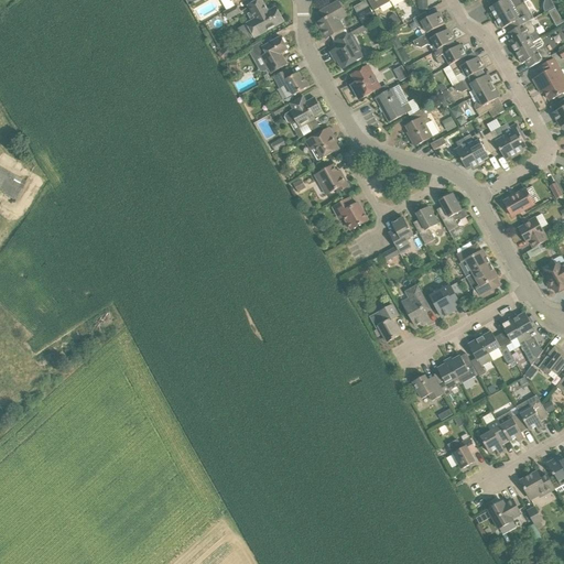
[(255,39),(274,28),(284,22),(277,8),(269,12),(261,0),(259,0),(248,7),(251,13),(248,14),(251,21),(246,24),(255,39)]
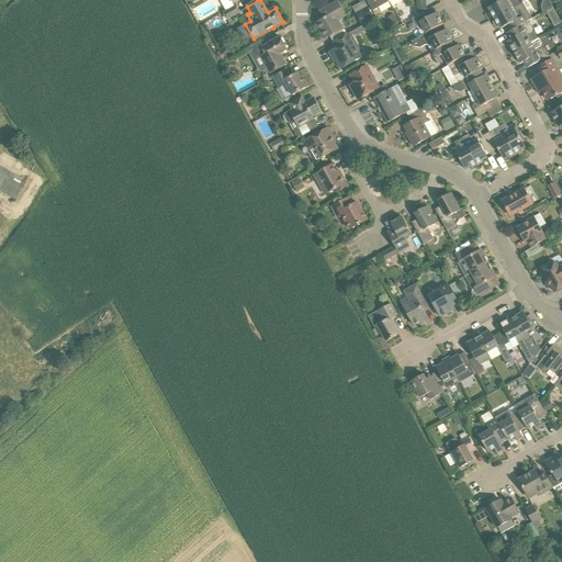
[(367,0),(373,11),(390,2),(388,0),(367,0)]
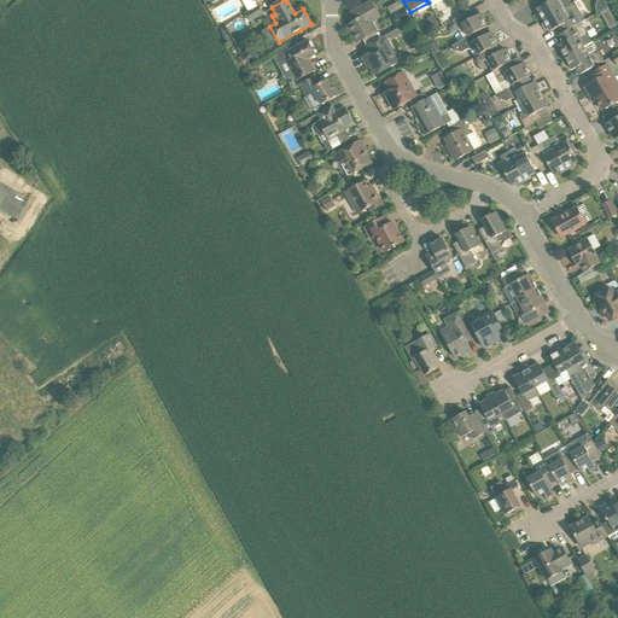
[(470,11),(468,0),(461,0),(458,0),(459,12),(470,11)]
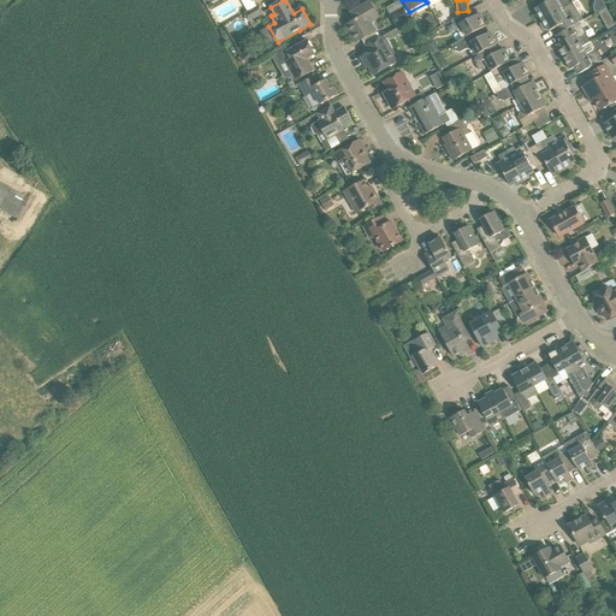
[(567,7),(574,4),(572,0),(551,0),(535,9),(537,11),(534,15),(538,19),(542,19),(543,21),(567,6),(567,7)]
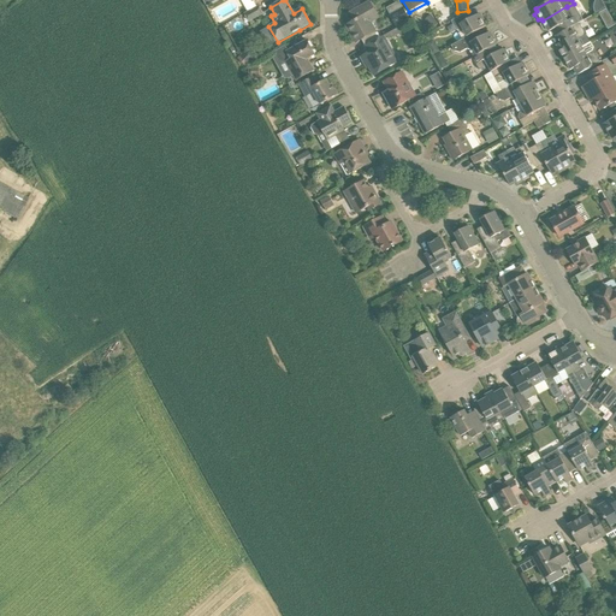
[(379,19),(375,13),(371,3),(357,10),(362,17),(347,25),(353,35),(350,36),(354,42),(355,41),(356,43),(377,31),(372,23),(379,19)]
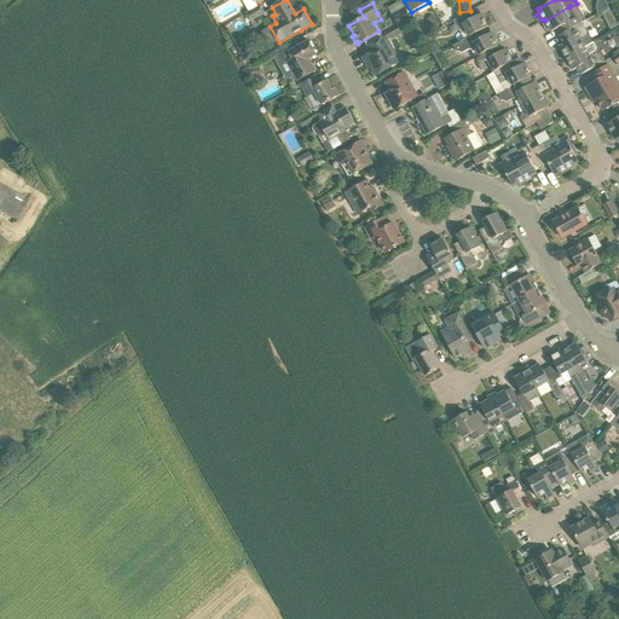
[(583,13),(583,15),(577,4),(570,7),(570,6),(545,21),(547,22),(544,25),(547,30),(550,30),(551,33),(559,28),(562,34),(583,23),(588,21),(583,13)]
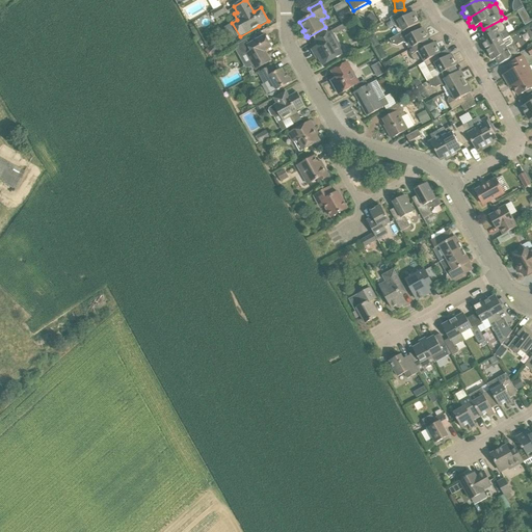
[(215,20),(228,12),(223,5),(211,12),(215,20)]
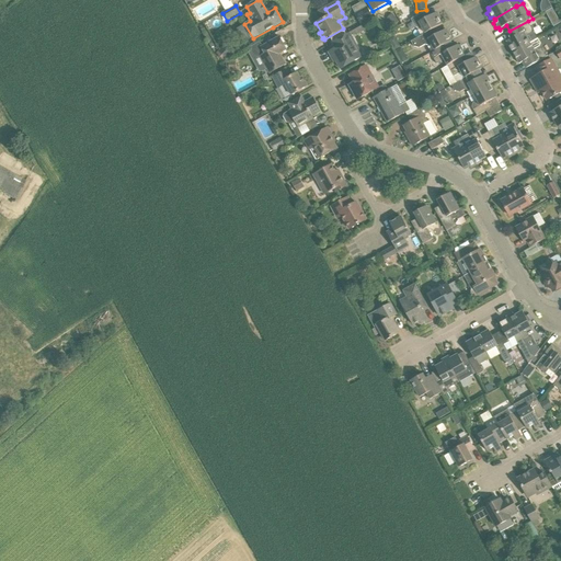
[(362,23),(373,16),(368,8),(356,14),(362,23)]
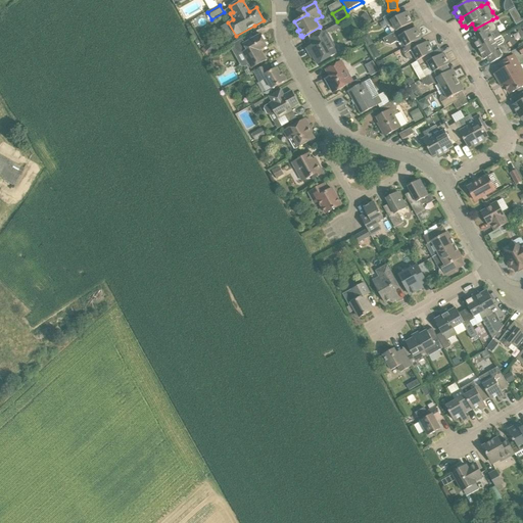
[(381,16),(386,10),(381,7),(376,13),(381,16)]
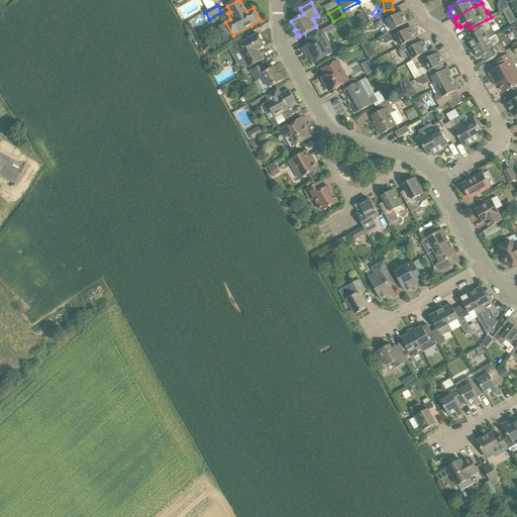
[(516,21),(516,20),(509,7),(503,11),(511,24),(516,21)]
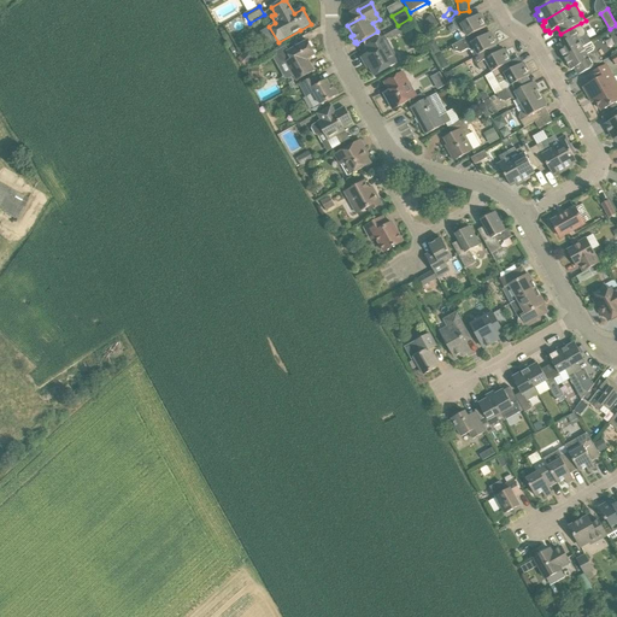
[(439,24),(432,15),(425,21),(433,30),(439,24)]
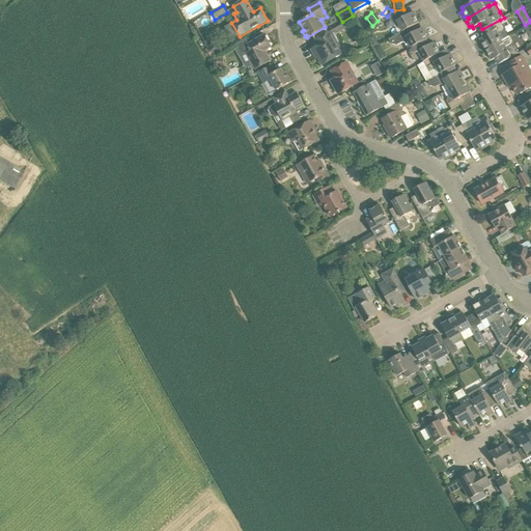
[(402,32),(410,28),(419,23),(417,19),(418,19),(415,14),(414,14),(413,12),(403,18),(401,12),(390,19),(394,27),(398,27),(399,27),(402,32)]
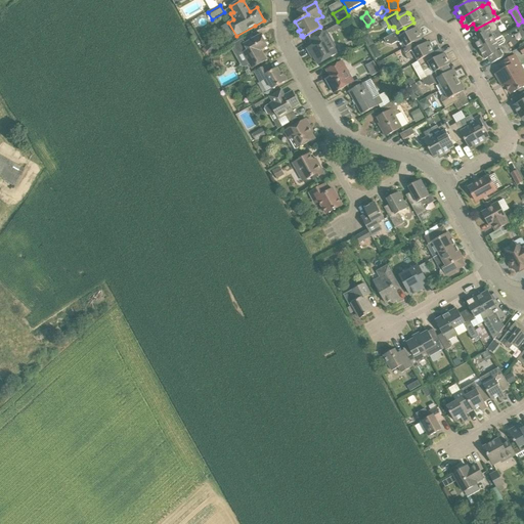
[(497,29),(493,19),(476,29),(473,31),(476,37),(474,39),(480,49),(499,38),(496,32),(497,31),(497,29)]
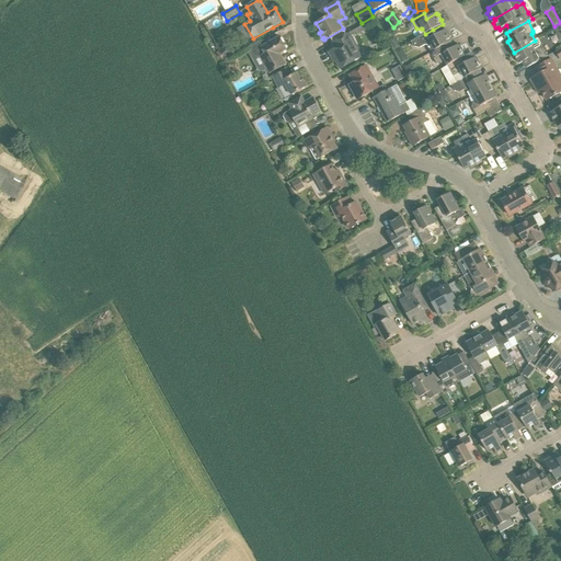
[(435,50),(446,45),(451,41),(449,37),(451,36),(448,31),(447,32),(446,30),(436,35),(433,30),(425,34),(412,42),(414,47),(420,48),(426,45),(430,46),(432,45),(435,50)]
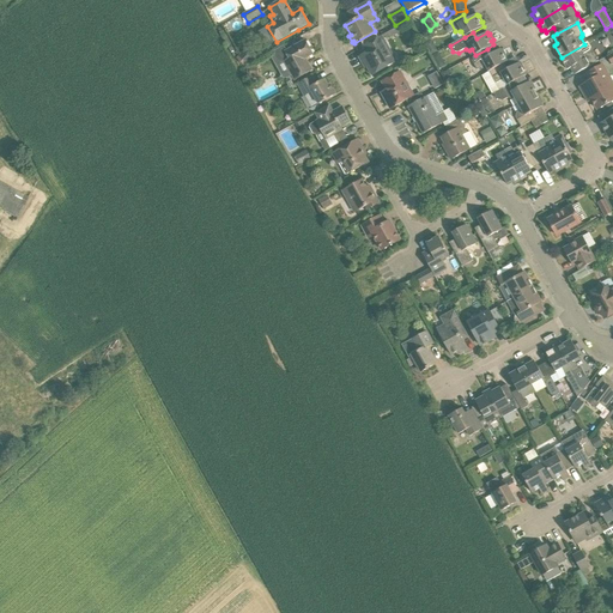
[(372,76),(383,70),(398,61),(383,35),(364,47),(369,56),(363,60),(372,76)]
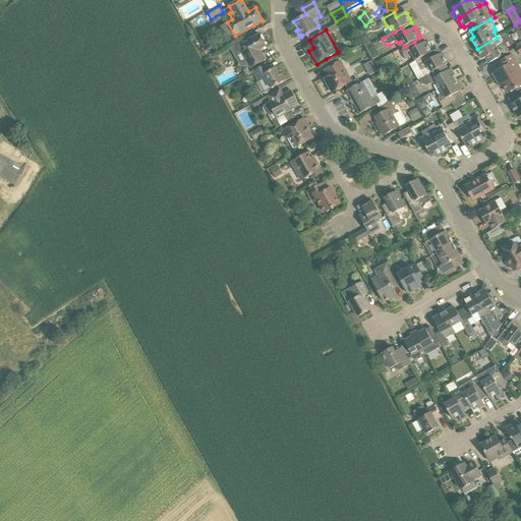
[(250,68),(256,65),(265,60),(259,51),(267,46),(259,35),(244,43),(241,39),(231,45),(235,53),(242,54),(250,68)]
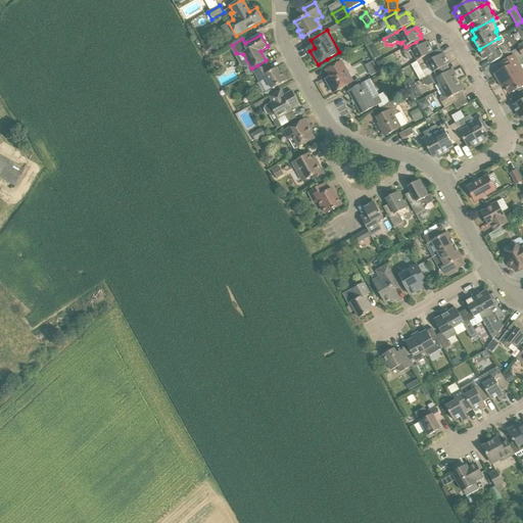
[(511,52),(506,44),(504,43),(505,40),(502,36),(498,38),(479,49),(484,59),(490,56),(494,62),(511,52)]
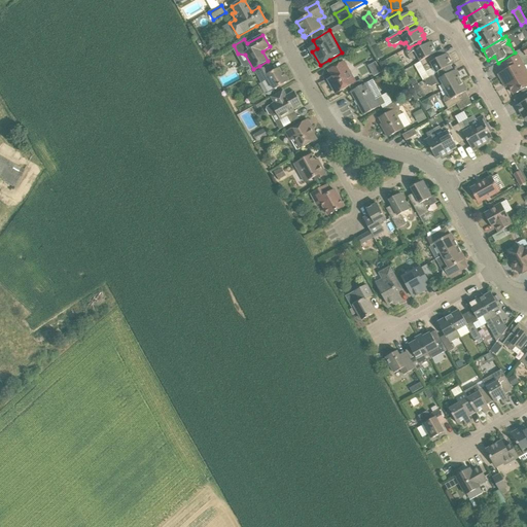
[(421,62),(435,54),(436,53),(434,49),(435,48),(432,43),(431,44),(430,42),(422,47),(419,42),(409,47),(405,50),(411,61),(417,57),(421,62)]
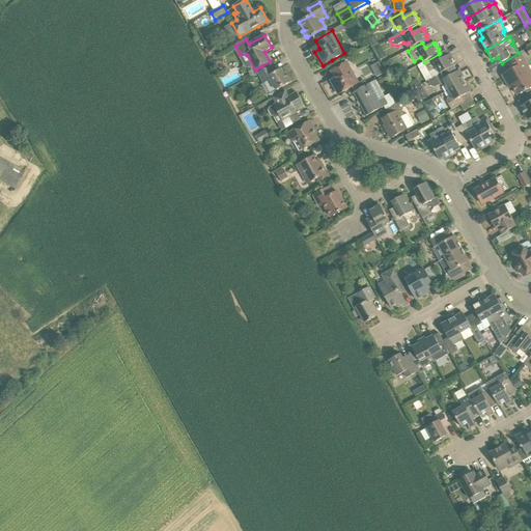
[(213,58),(219,51),(212,44),(205,51),(213,58)]
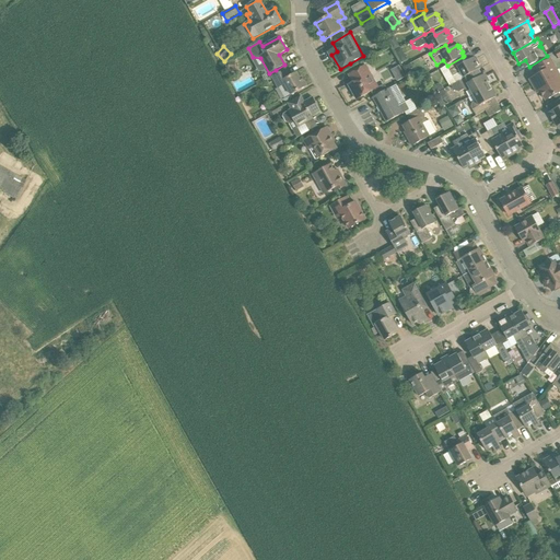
[(395,51),(398,57),(405,54),(401,48),(395,51)]
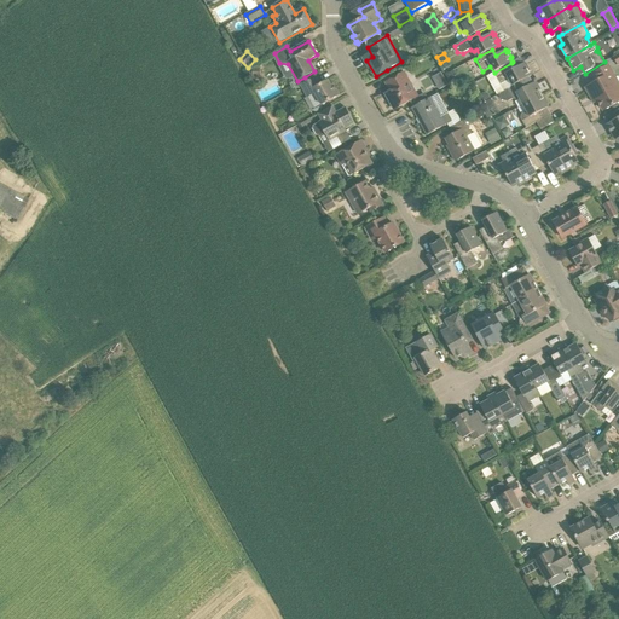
[(504,92),(521,82),(532,76),(530,71),(531,71),(527,64),(526,65),(525,63),(514,69),(512,63),(495,73),(501,85),(504,92)]
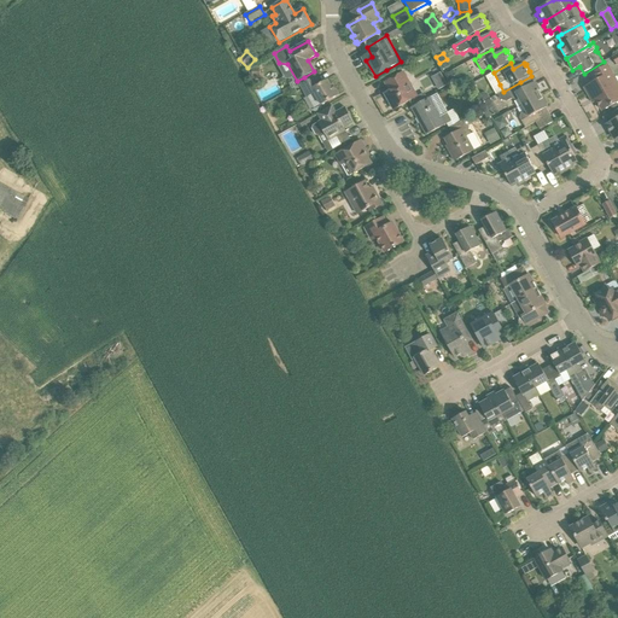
[(604,111),(617,101),(617,80),(608,64),(592,74),(595,82),(586,88),(592,99),(595,97),(604,111)]
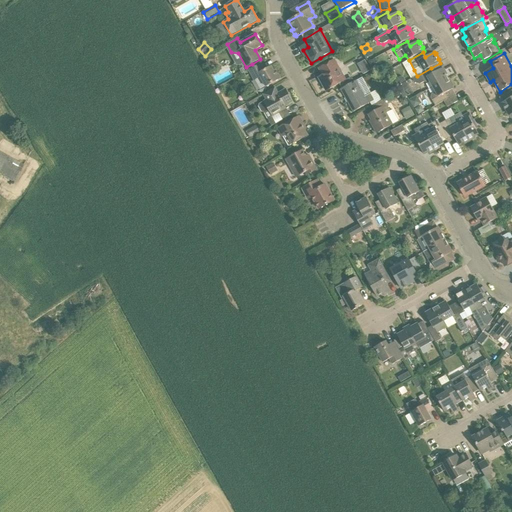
[(209,64),(209,65),(216,65),(215,55),(209,56),(209,57),(207,57),(207,64),(209,64)]
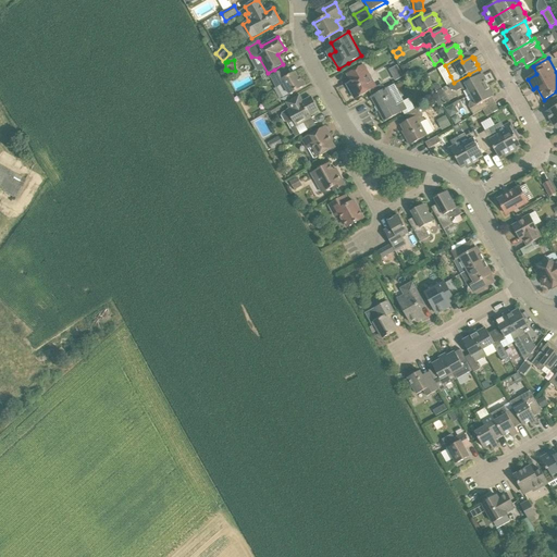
[(349,88),(356,99),(369,91),(378,87),(364,65),(348,74),(355,86),(349,88)]
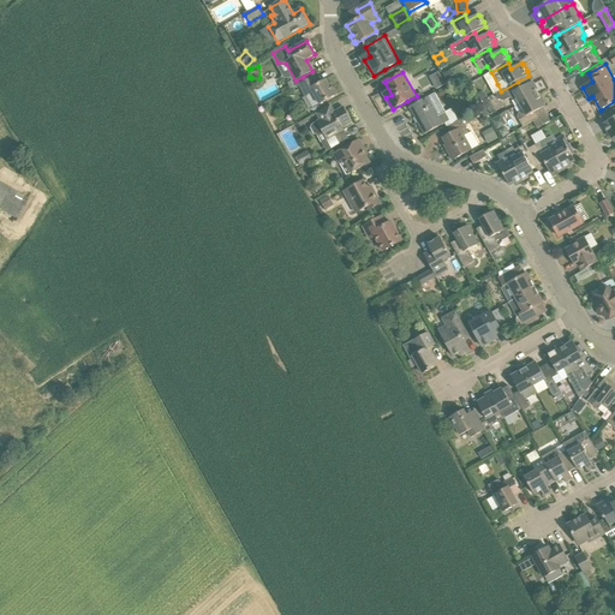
[(437,73),(429,77),(436,89),(443,84),(437,73)]
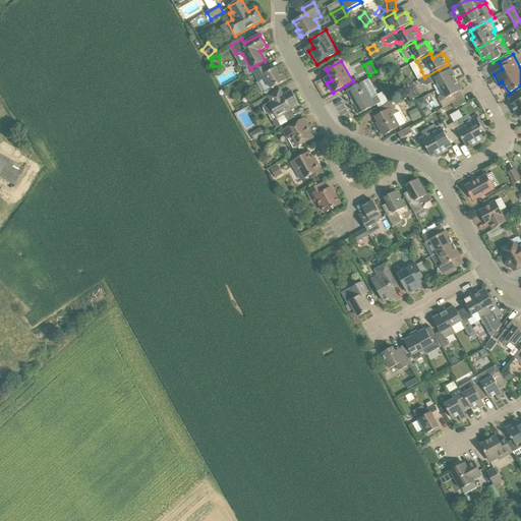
[(271,89),(277,85),(286,80),(281,71),(279,72),(277,68),(270,71),(266,64),(252,72),(259,82),(265,79),(271,89)]
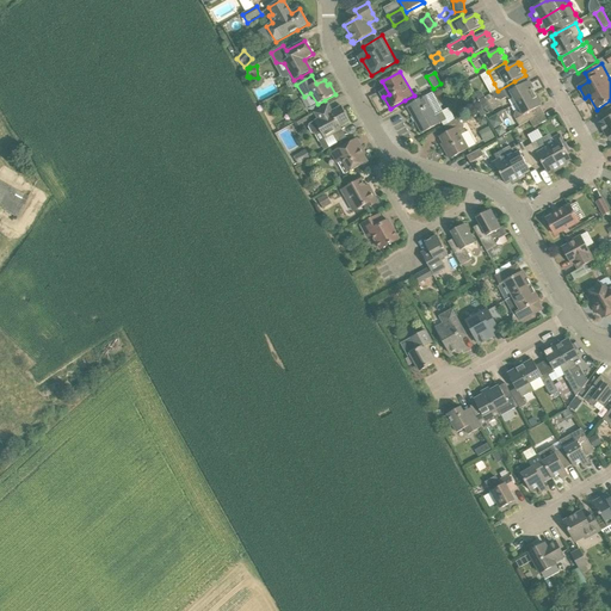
[(517,104),(535,93),(532,90),(535,88),(531,82),(530,84),(529,81),(518,87),(514,81),(498,91),(492,93),(495,99),(501,100),(507,98),(511,99),(513,98),(517,104)]
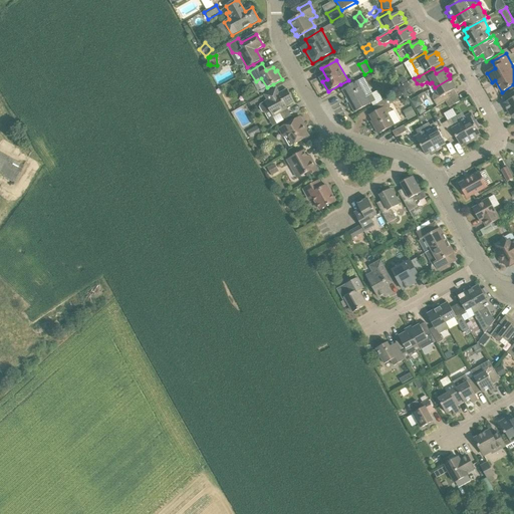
[(355,112),(379,99),(376,92),(372,94),(363,78),(351,85),(343,89),(342,89),(355,112)]
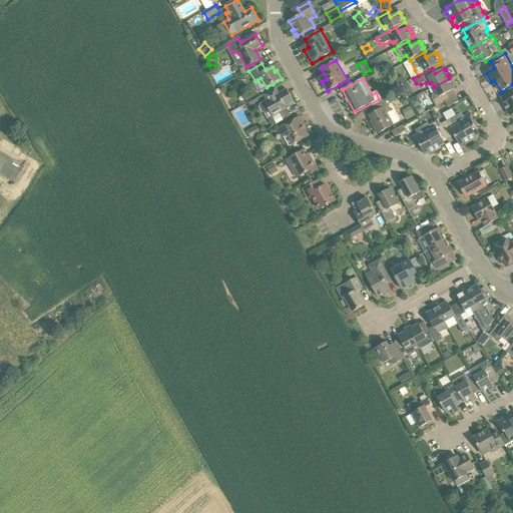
[(446,93),(455,89),(454,87),(455,86),(452,81),(451,82),(449,78),(434,87),(437,93),(433,95),(432,98),(437,106),(445,101),(449,99),(446,93)]
